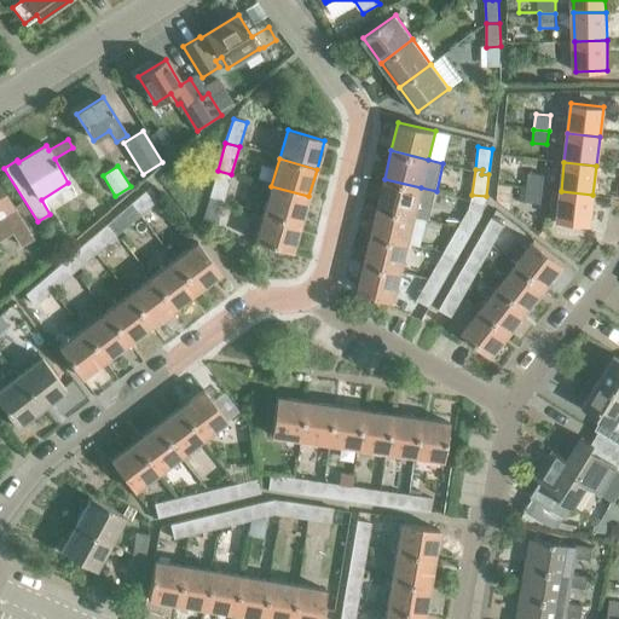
[(224,202),(231,174),(218,171),(209,197),(224,202)]
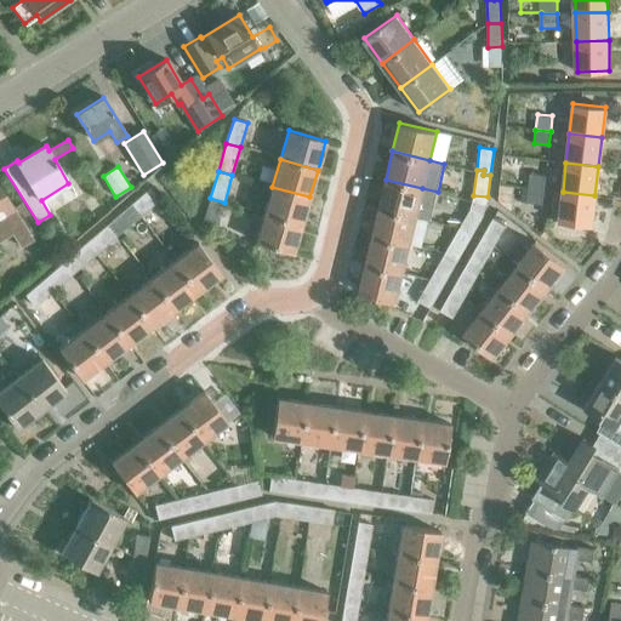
[(529,187),(543,189),(546,175),(530,172),(529,187)]
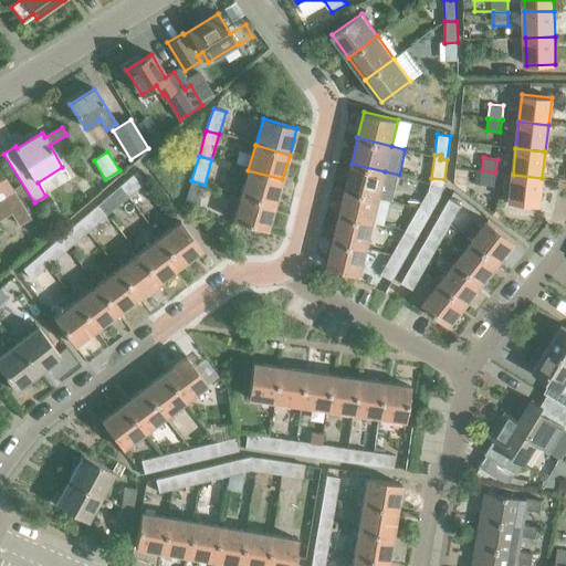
[(379,197),(385,171),(352,164),(345,189),(379,197)]
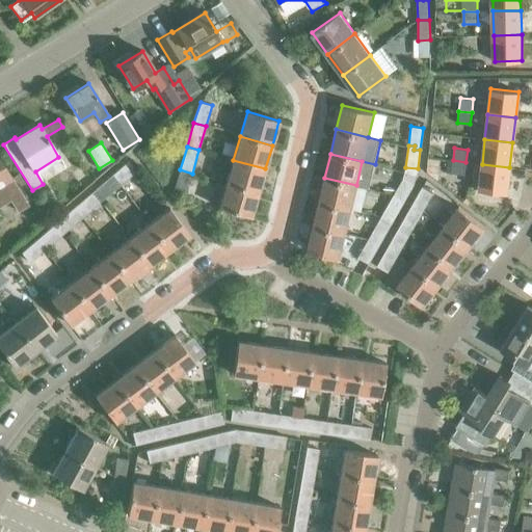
[(18,212),(30,205),(0,157),(0,206),(10,200),(18,212)]
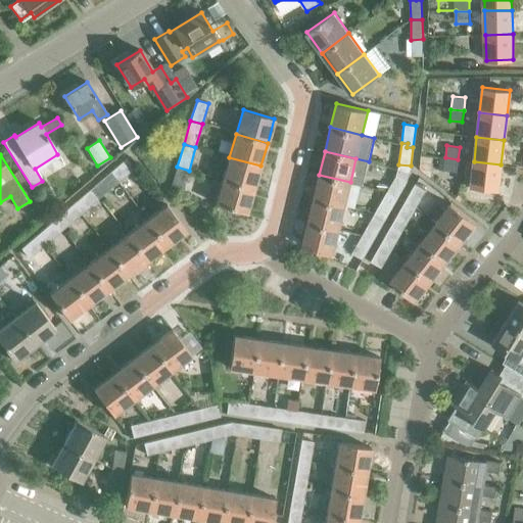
[(253,189),(260,165),(229,157),(223,180),(253,189)]
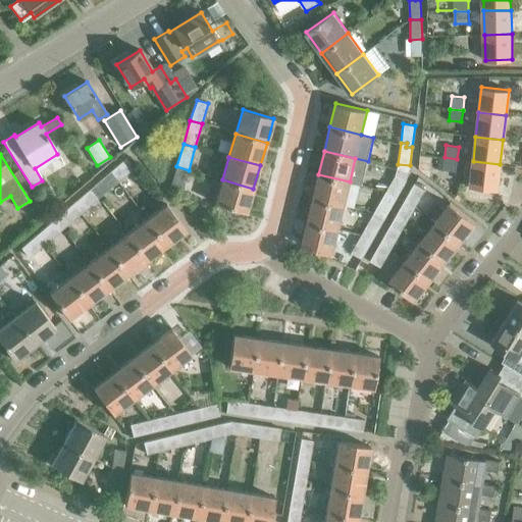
[(456,170),(457,159),(445,157),(442,169),(456,170)]
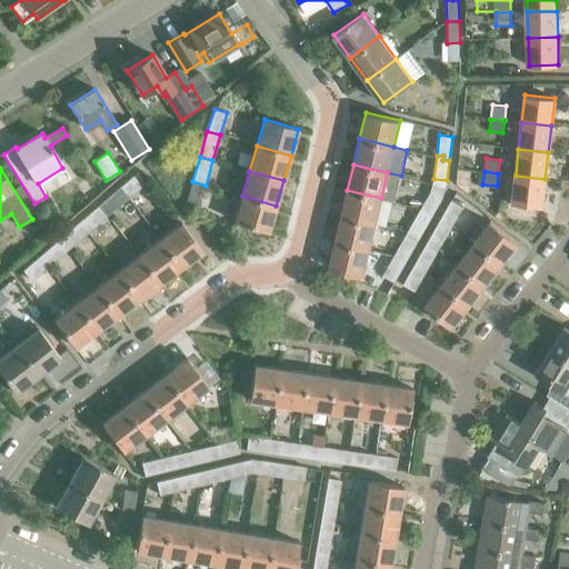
[(120,187),(129,198),(146,182),(137,172),(120,187)]
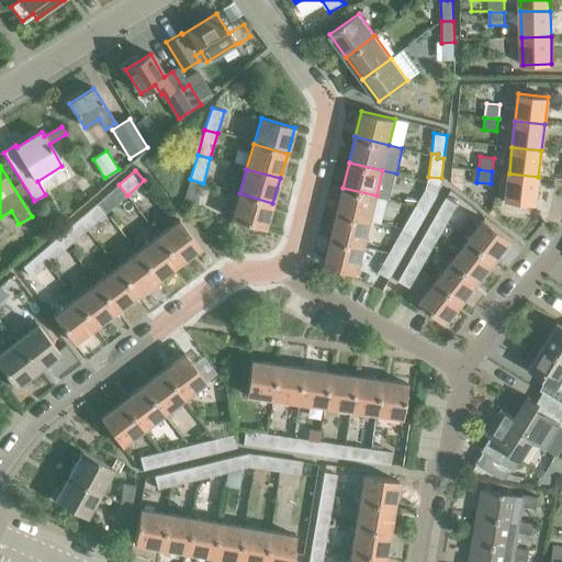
[(538,177),(509,173),(503,172),(499,199),(506,200),(535,204),(538,177)]
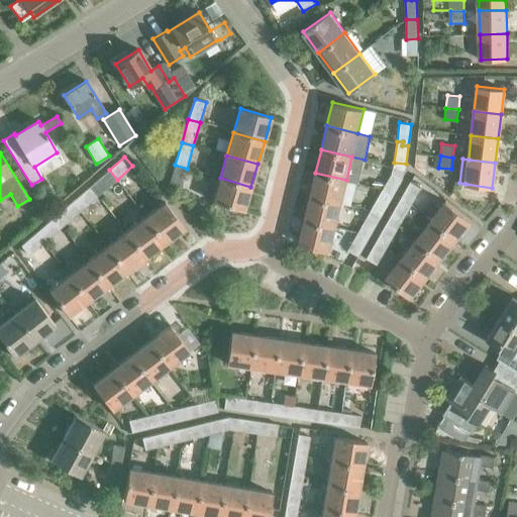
[(181,187),(187,169),(175,165),(169,184),(181,187)]
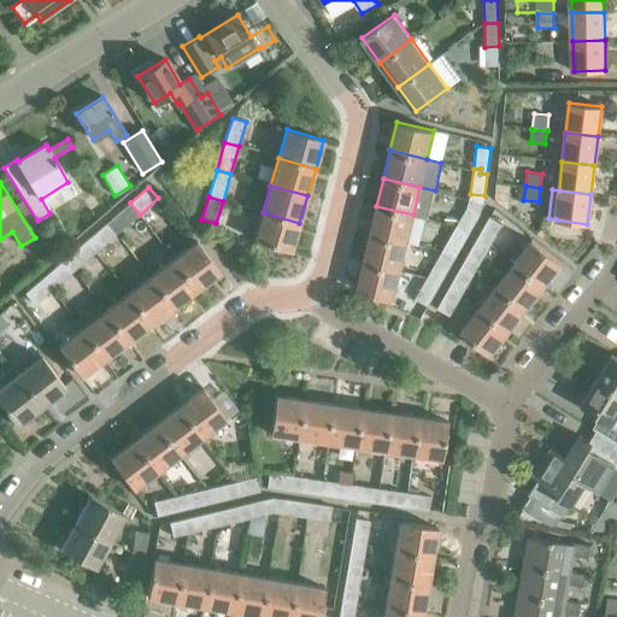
[(140,215),(130,203),(109,222),(118,233),(131,221),(140,231),(148,224),(140,215)]
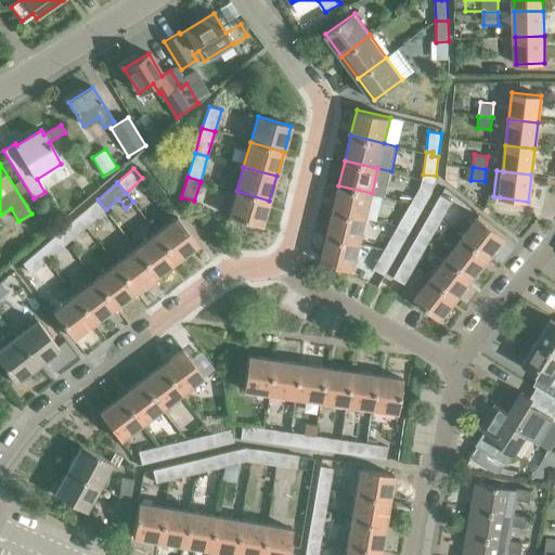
[(365,218),(372,193),(338,185),(333,210),(365,218)]
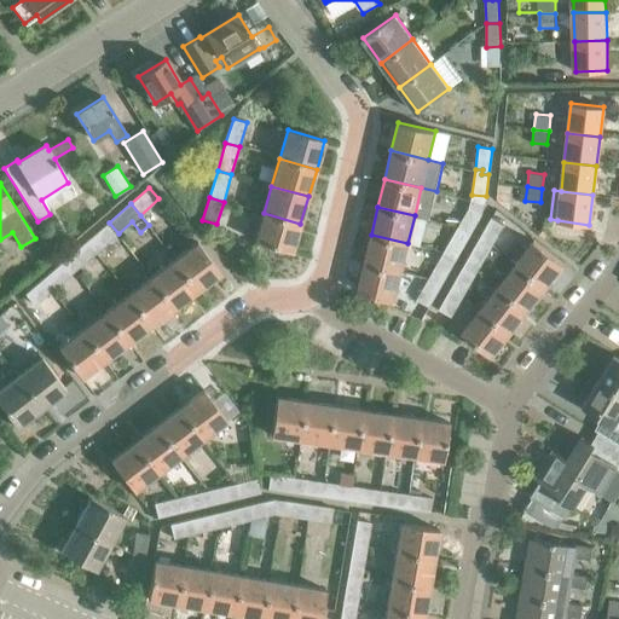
[(461,235),(468,238),(481,214),(468,207),(457,226),(464,230),(461,235)]
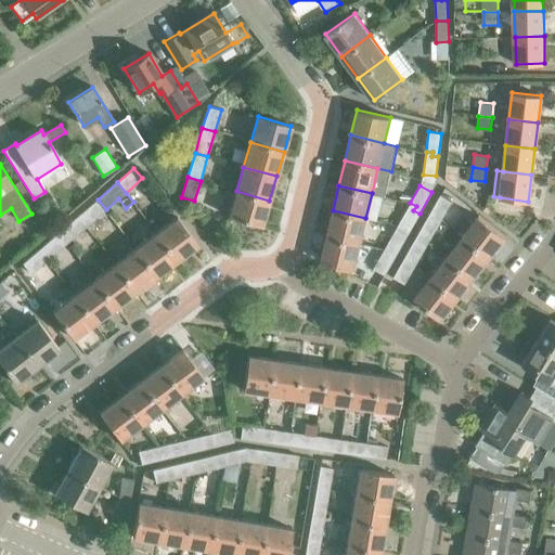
[(262,227),(269,201),(236,191),(229,217),(262,227)]
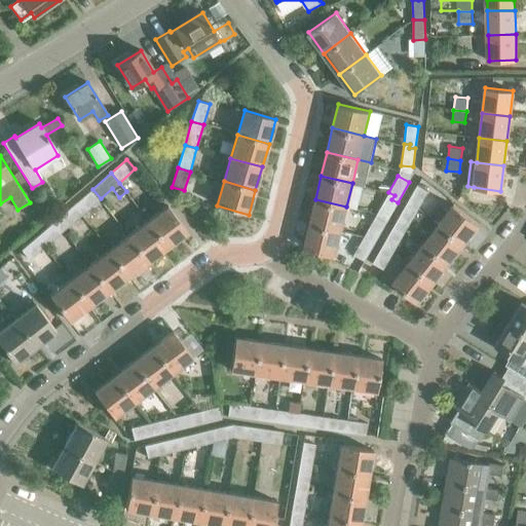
[(407,204),(417,211),(428,191),(418,185),(407,204)]
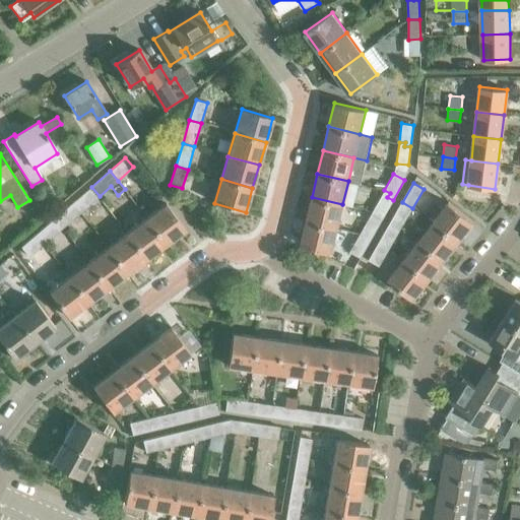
[(81,212),(100,196),(91,187),(73,202),(81,212)]
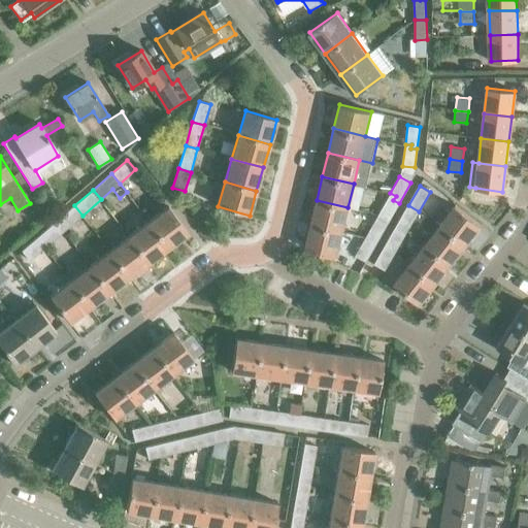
[(388,222),(399,203),(393,200),(396,196),(390,193),(377,216),(388,222)]
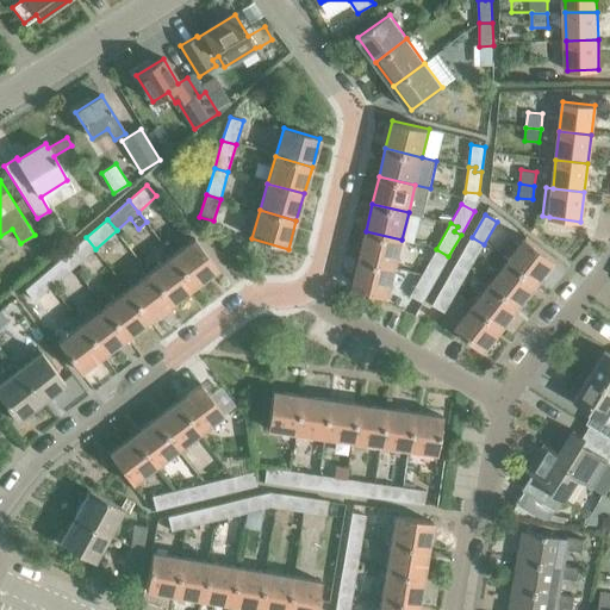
[(396,267),(402,240),(366,231),(359,259),(396,267)]
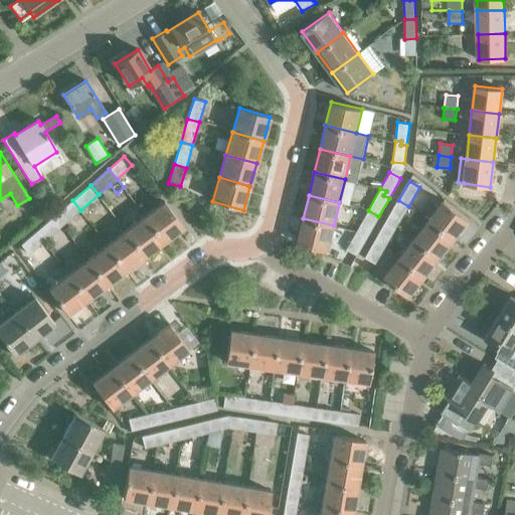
[(428,219),(454,238),(469,219),(444,199),(428,219)]
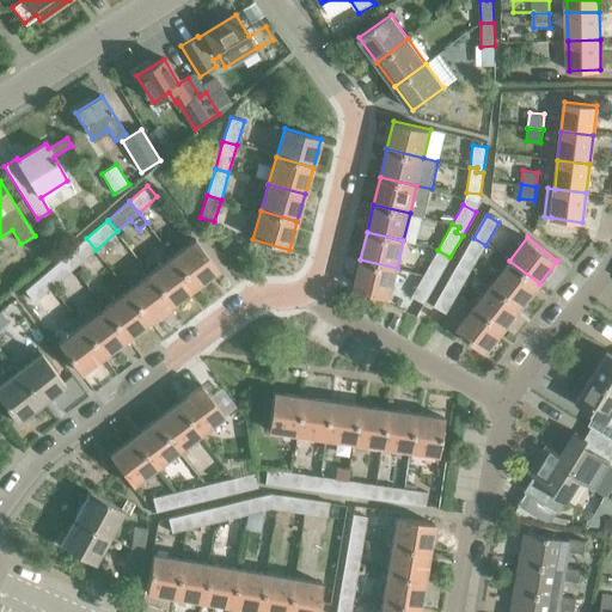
[(74,268),(96,250),(86,238),(65,256),(74,268)]
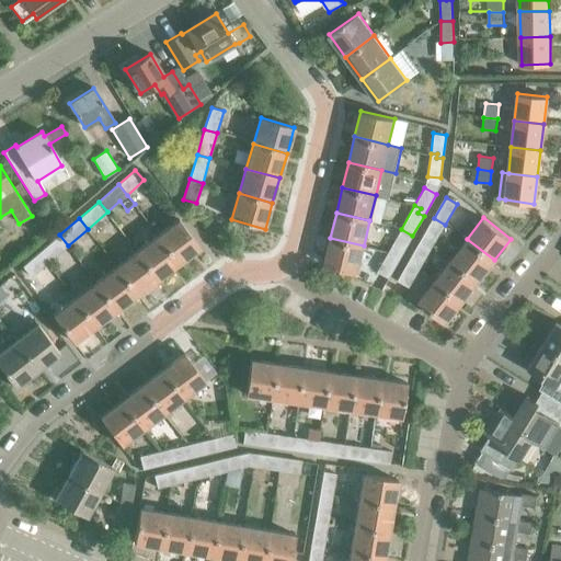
[(157,235),(179,263),(201,247),(179,218),(157,235)]
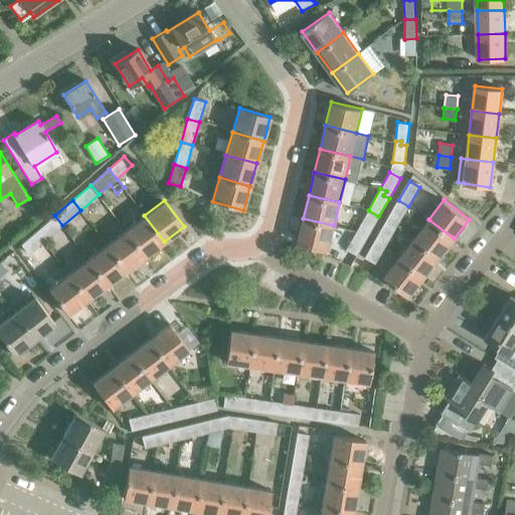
[(397,225),(408,206),(398,200),(387,219),(397,225)]
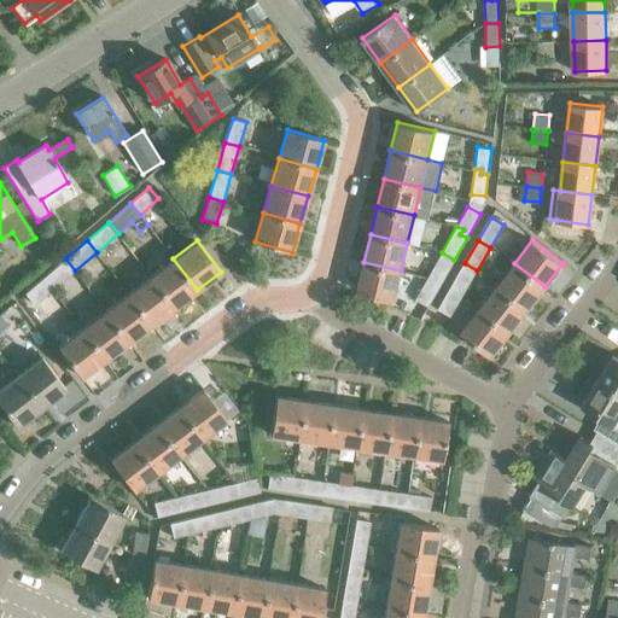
[(442,281),(454,260),(442,252),(430,274),(442,281)]
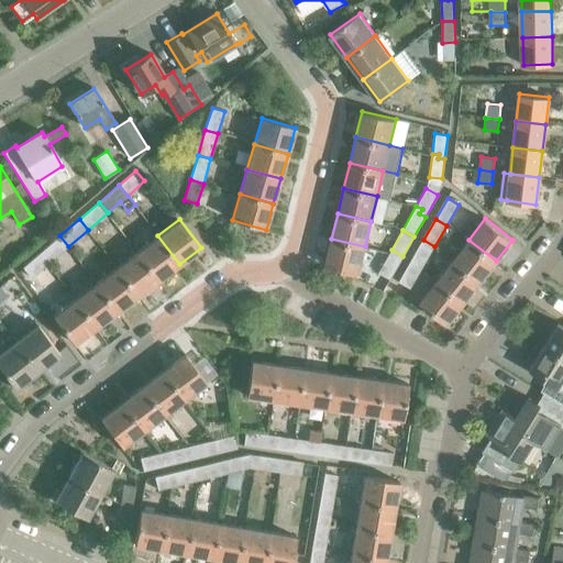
[(48,264),(68,246),(59,235),(40,253),(48,264)]
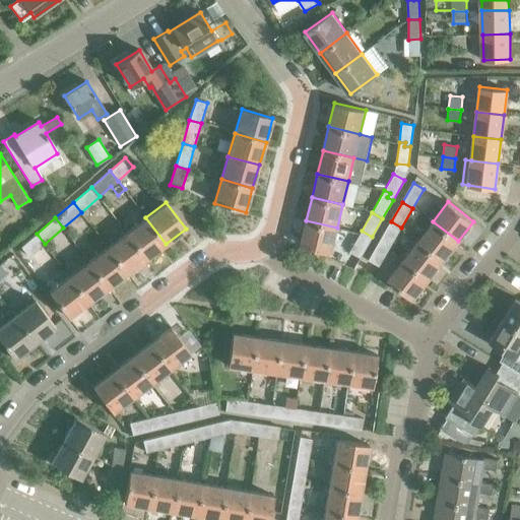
[(146,259),(166,244),(145,217),(126,232),(146,259)]
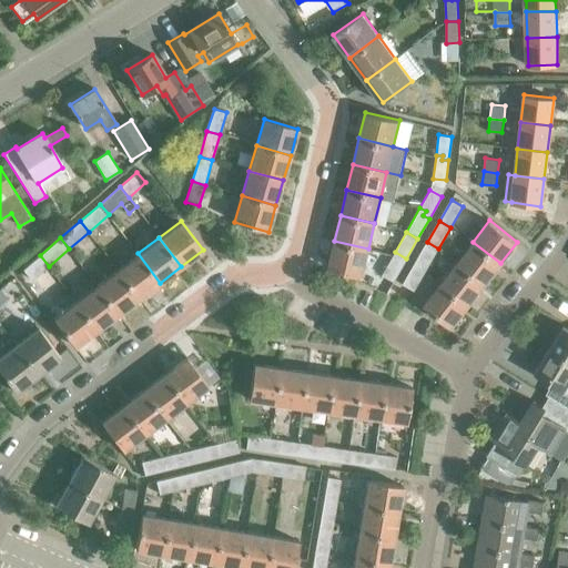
[(362,275),(368,249),(334,241),(327,267),(362,275)]
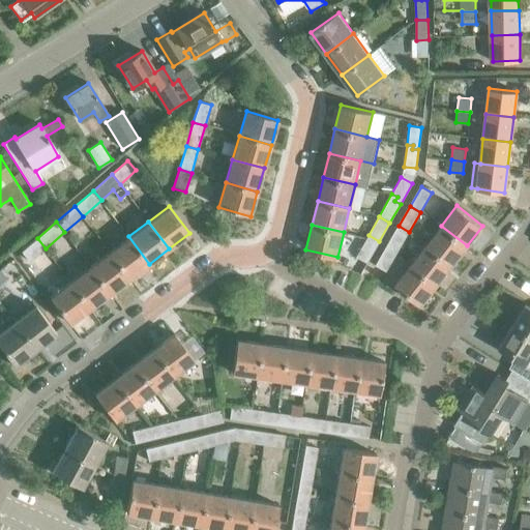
[(399,252),(409,232),(399,226),(387,244),(399,252)]
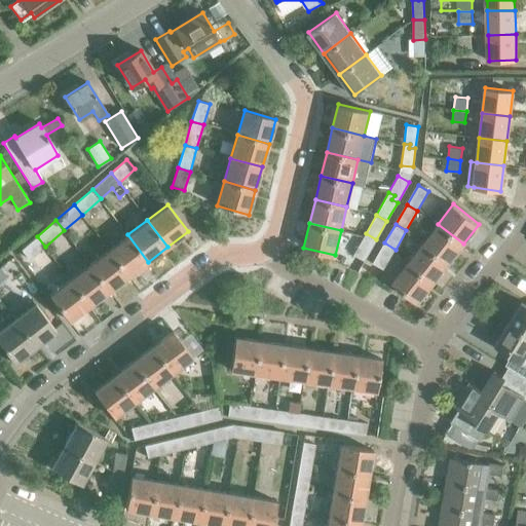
[(448,263),(463,243),(438,224),(422,242),(448,263)]
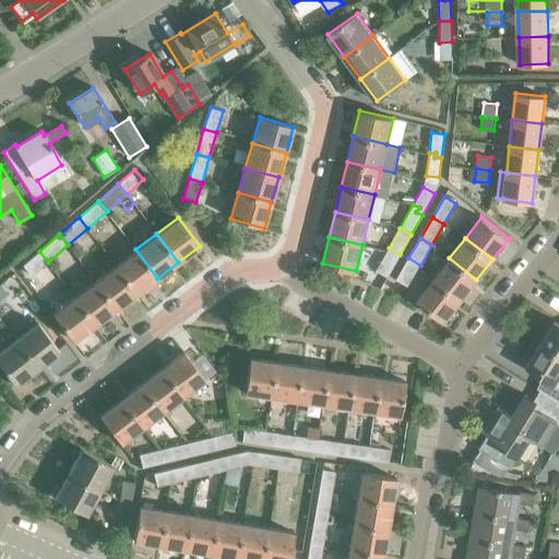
[(387,276),(400,254),(389,248),(376,270),(387,276)]
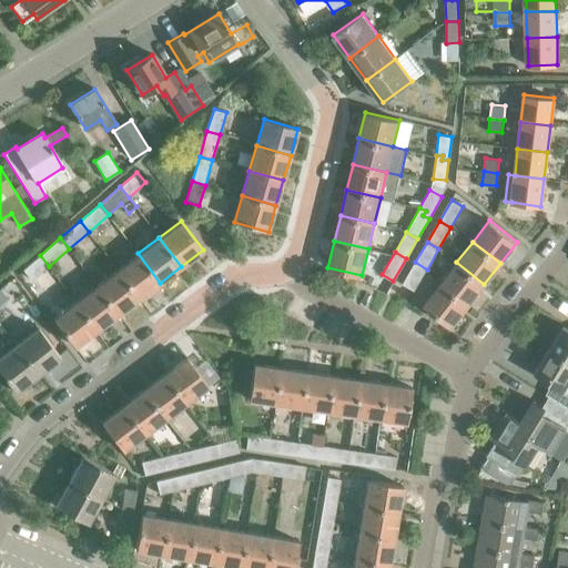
[(140,298),(160,283),(138,253),(118,270),(140,298)]
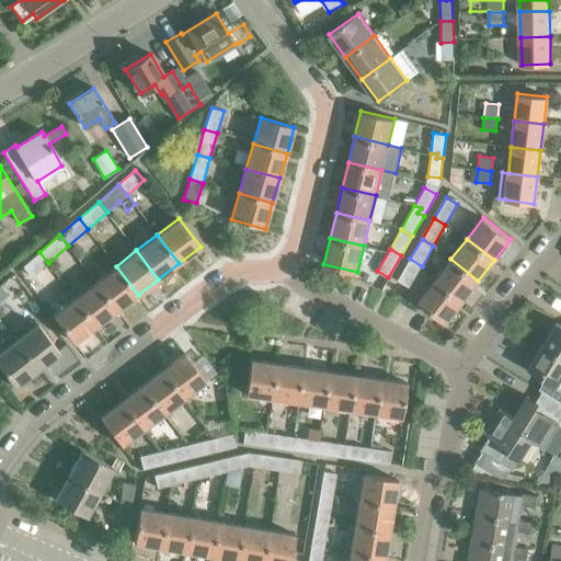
[(32,277),(48,263),(39,252),(23,266),(32,277)]
